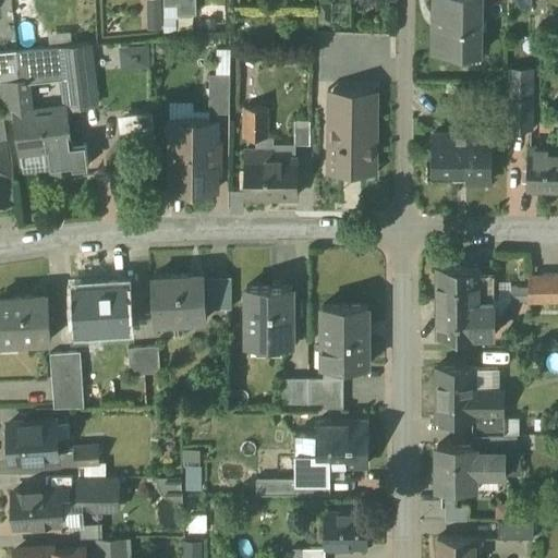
[(196,0),(164,0),(165,7),(178,7),(178,15),(197,14),(196,0)]
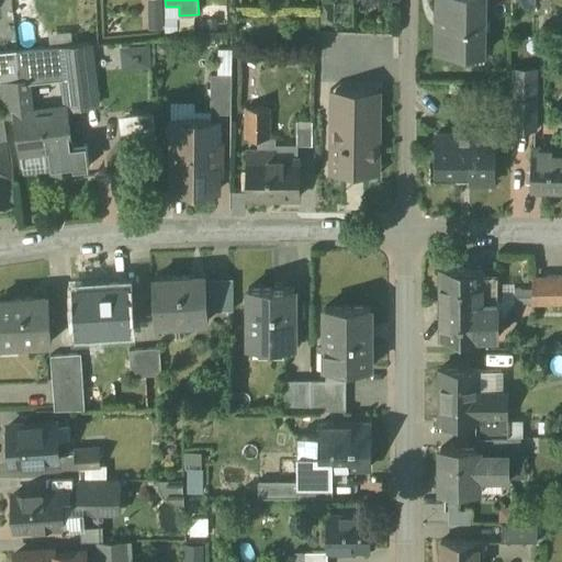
[(485,0),(439,0),(439,53),(485,54),(485,0)]
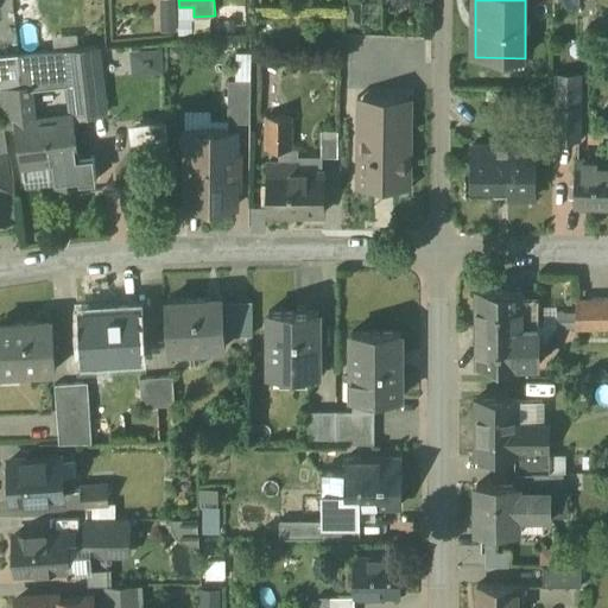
[(99,48),(0,56),(0,83),(6,128),(18,126),(17,124),(74,118),(73,112),(106,107),(99,48)]
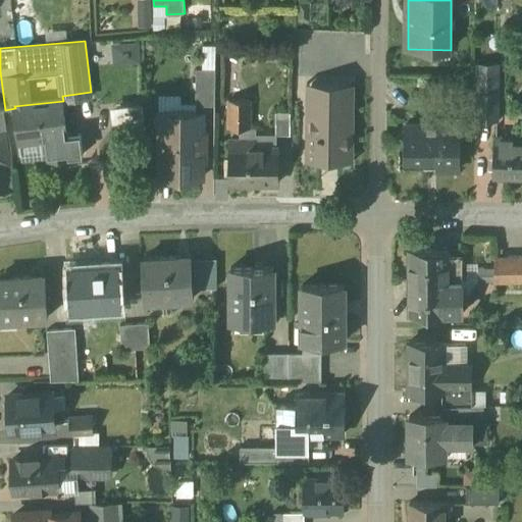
[(499,64),(478,64),(478,92),(499,92),(499,64)]
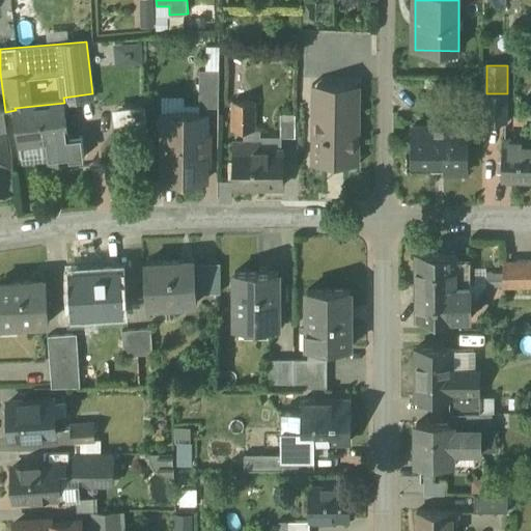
[(220,71),(200,71),(199,107),(219,108),(220,71)]
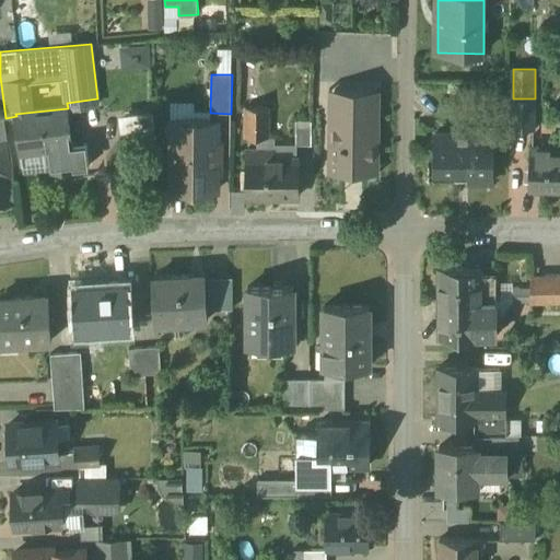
[(374,90),(336,89),(335,172),(374,172),(374,90)]
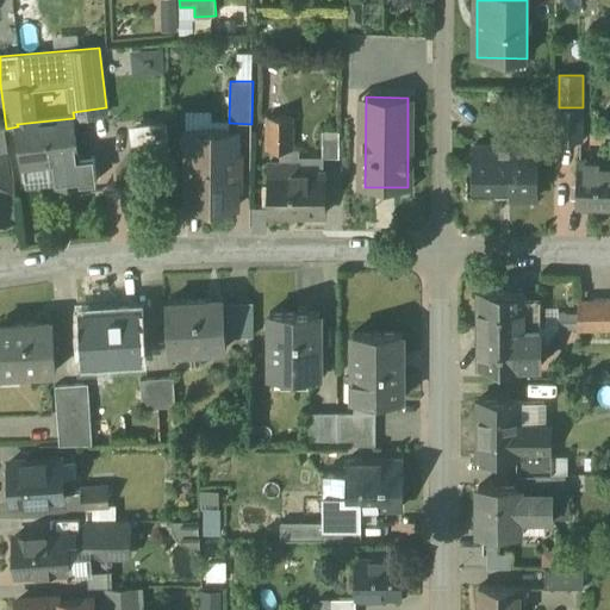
[(559,107),(558,141),(583,141),(583,107),(559,107)]
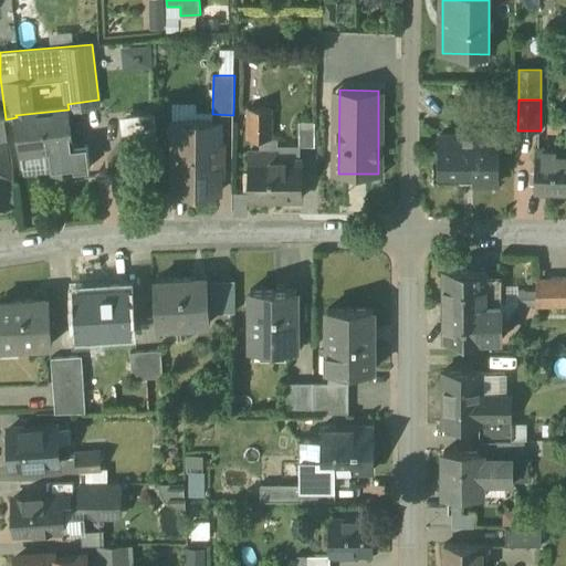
[(69,109),(16,115),(17,117),(21,154),(43,152),(45,166),(53,165),(54,174),(74,170),(72,148),(73,147),(69,109)]
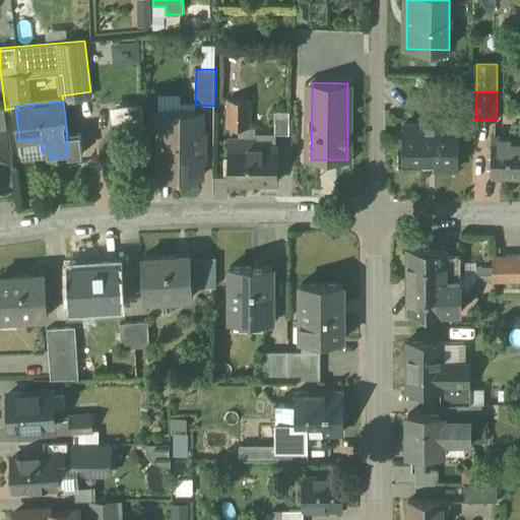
[(250,101),(228,101),(228,128),(250,128),(250,101)]
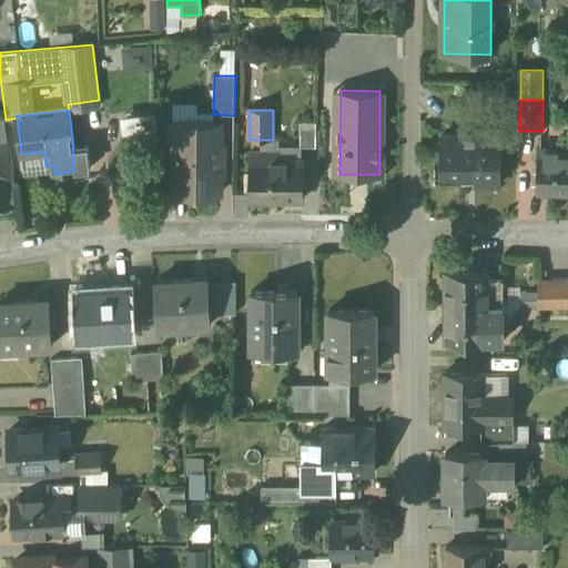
[(221,123),(174,123),(173,161),(175,161),(174,194),(221,194),(221,123)]
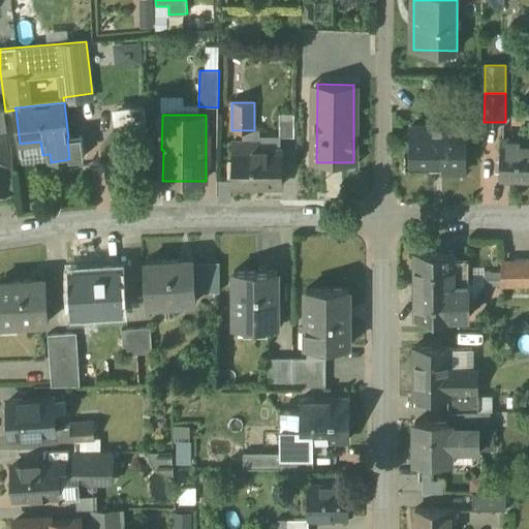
[(294,115),(280,115),(280,137),(294,137),(294,115)]
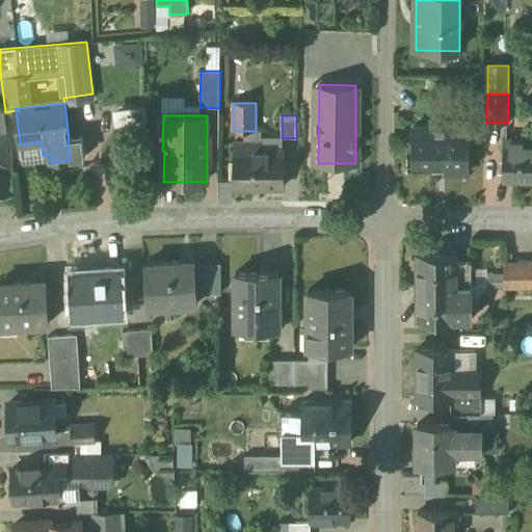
[(470,127),(415,126),(414,168),(416,168),(416,163),(447,163),(447,173),(470,173),(470,127)]
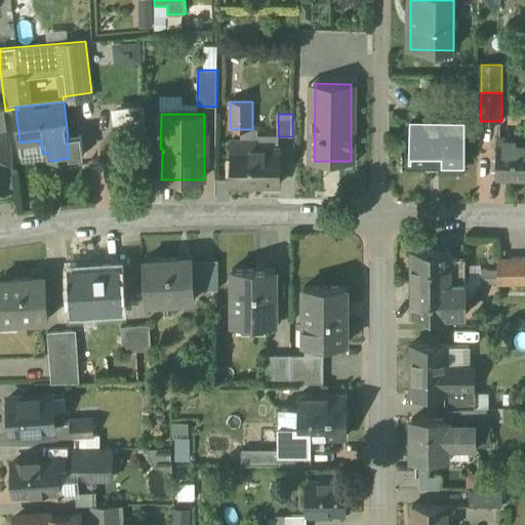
[(4,136),(0,136),(0,162),(8,161),(4,136)]
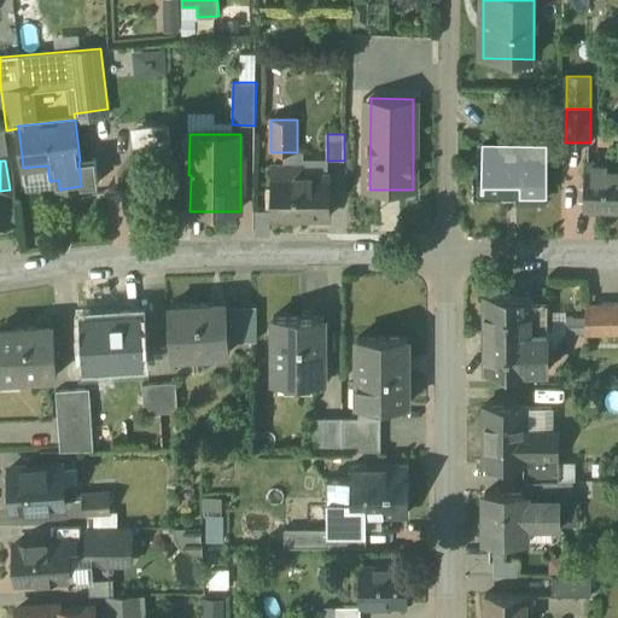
[(617,167),(608,168),(608,162),(588,161),(587,208),(614,209),(614,211),(617,210),(617,167)]
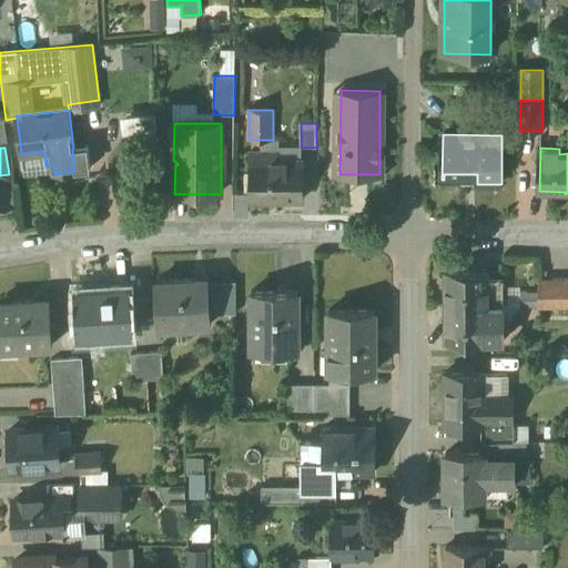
[(279,152),(251,152),(251,200),(304,200),(304,162),(279,161),(279,152)]
